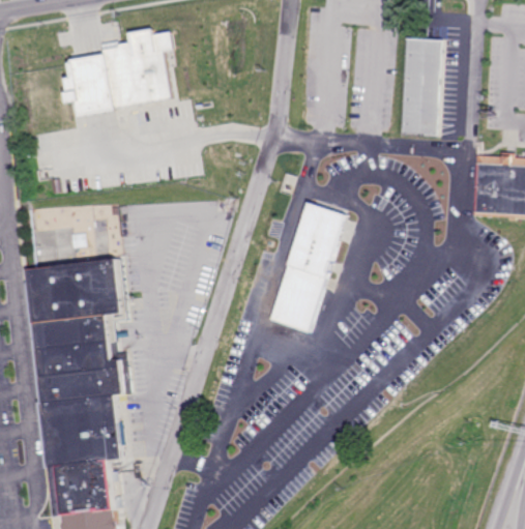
[(171,100),(164,51),(174,50),(171,31),(154,33),(153,28),(129,32),(130,40),(101,45),(103,55),(67,59),(69,77),(64,78),(67,103),(76,101),(77,113),(171,100)]
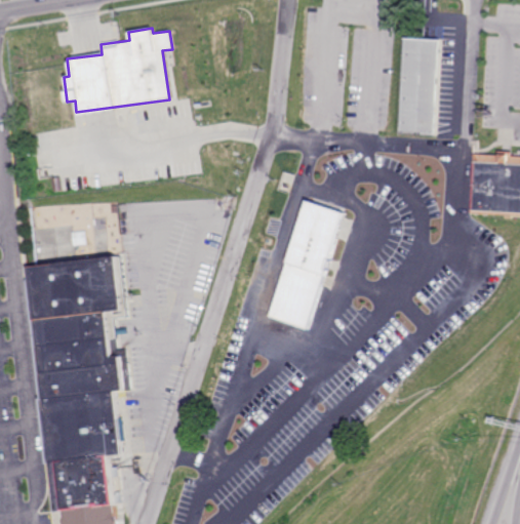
[(435,135),(396,133),(402,38),(440,40),(435,135)]
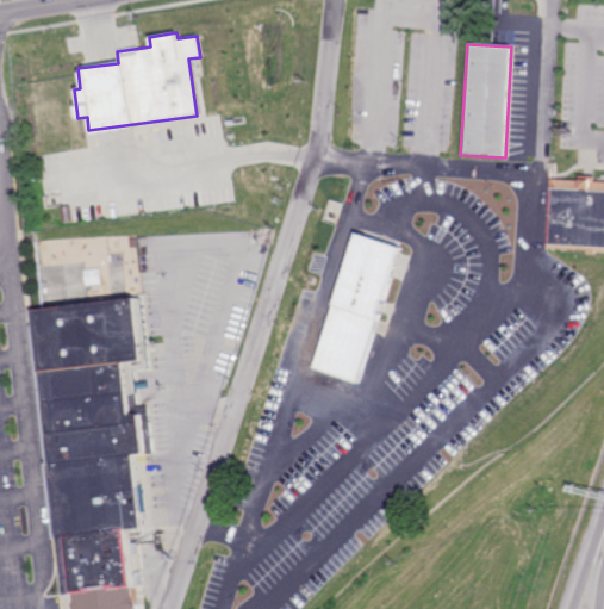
[(603,248),(546,246),(549,187),(603,190),(603,248)]
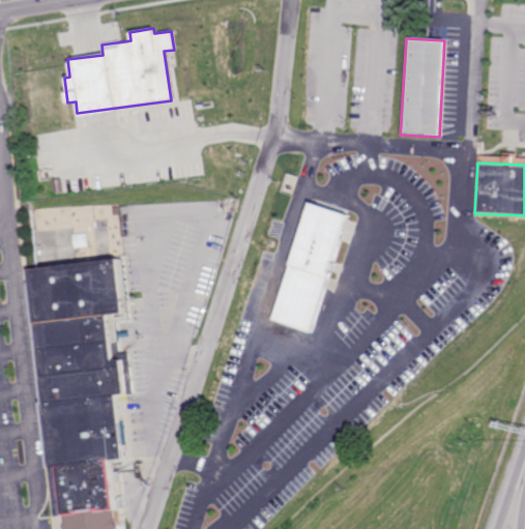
[(345,213),(304,202),(272,321),(312,331),(345,213)]
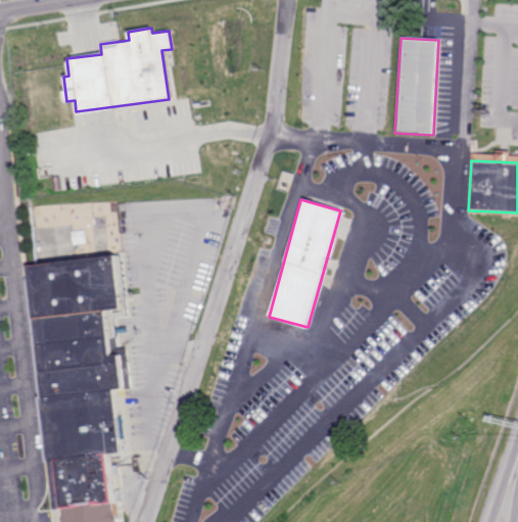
[(72,244),(69,231),(83,229),(85,242),(72,244)]
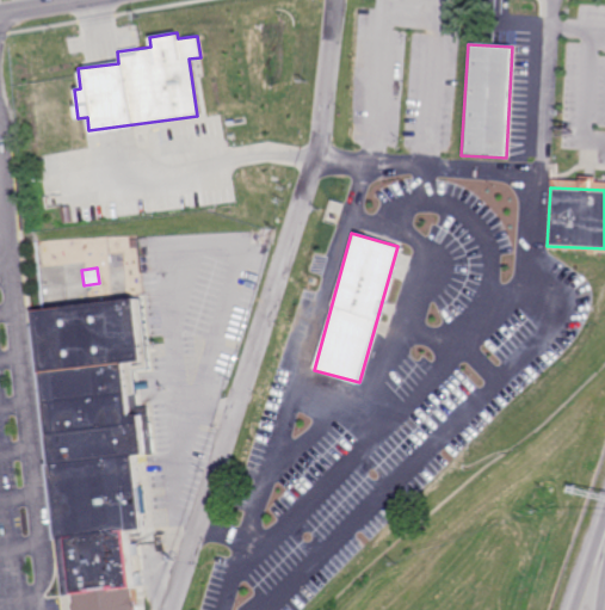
[(134,296),(137,295),(147,364),(130,367),(131,381),(146,379),(146,384),(133,386),(135,404),(144,402),(150,450),(143,451),(143,449),(131,450),(136,482),(141,482),(144,511),(140,511),(141,524),(125,527),(133,584),(130,584),(134,605),(131,609),(71,609),(68,592),(62,593),(44,461),(53,460),(32,303),(134,290),(134,296)]
